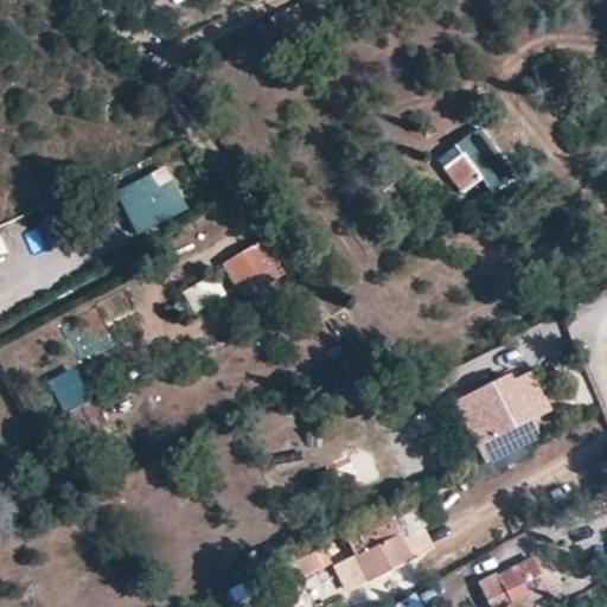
[(493,151),(478,131),(453,148),(460,155),(442,170),(461,196),(481,181),(485,187),(508,171),(493,151)]
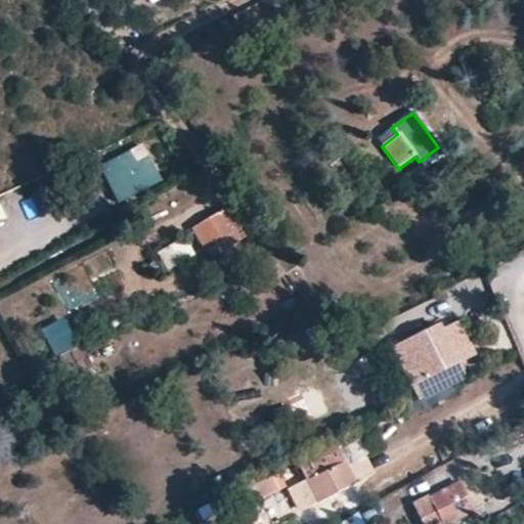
[(97,169),(116,205),(159,182),(139,146),(97,169)]
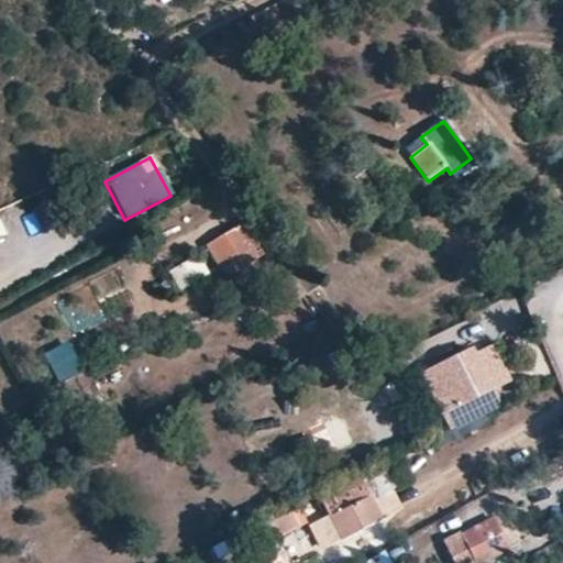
[(227,278),(269,249),(262,240),(255,243),(241,223),(206,247),(227,278)]
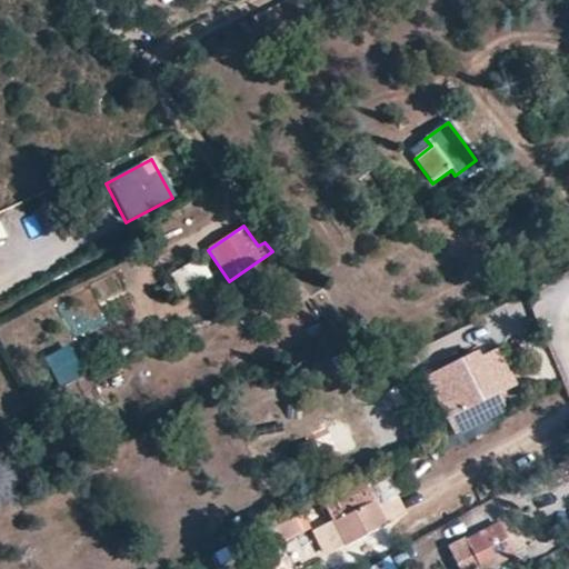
[(179,296),(209,278),(198,260),(169,277),(179,296)]
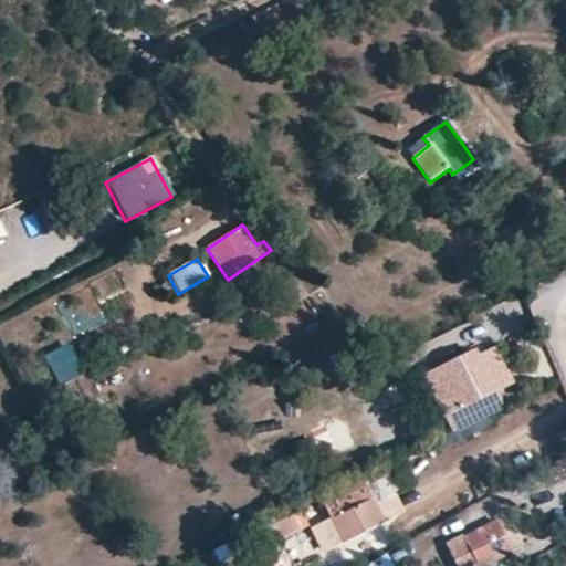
[(253,336),(229,342),(233,359),(258,354),(253,336)]
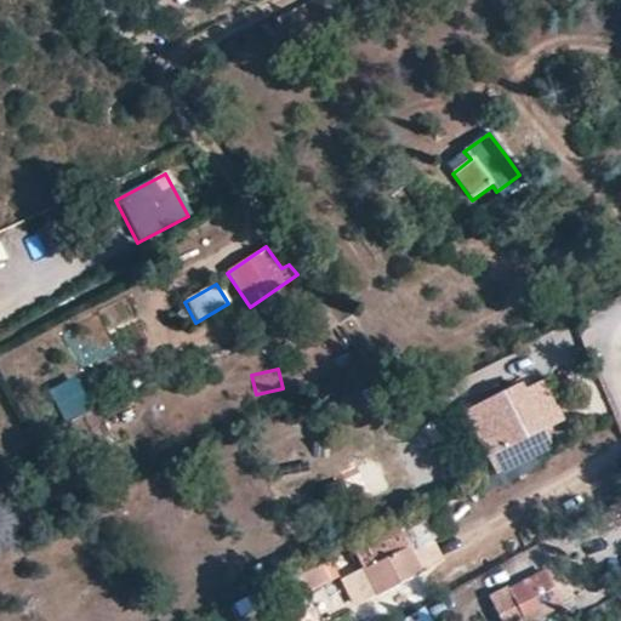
[(74,375),(49,392),(68,422),(95,405),(74,375)]
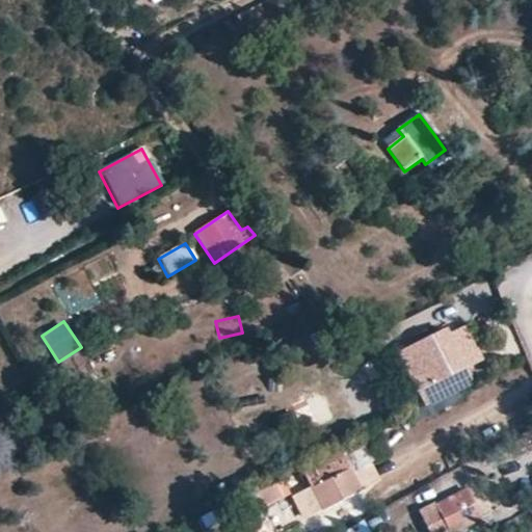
[(461,339),(457,331),(448,336),(453,343),(461,339)]
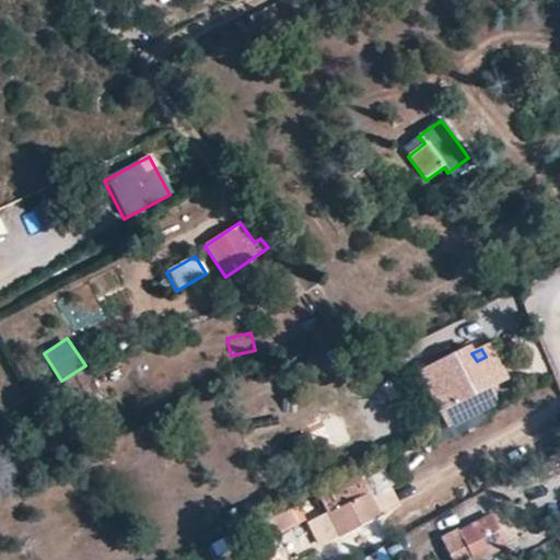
[(497,400),(487,381),(502,373),(493,353),(486,357),(477,361),(471,353),(470,350),(453,359),(426,373),(436,394),(432,395),(450,426),(497,400)]
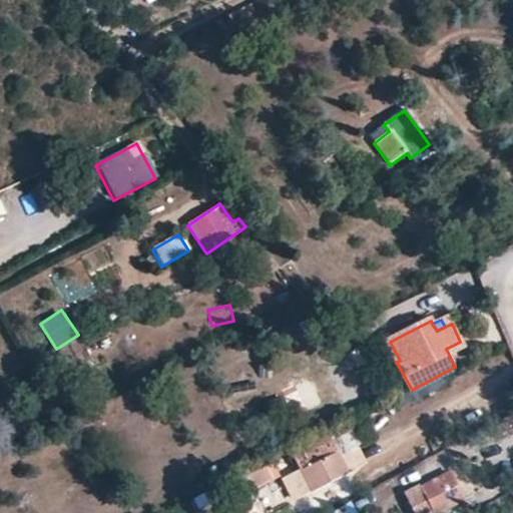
[(330,453),(325,444),(295,460),(300,470),(311,492),(329,483),(348,473),(340,455),(337,450),(330,453)]
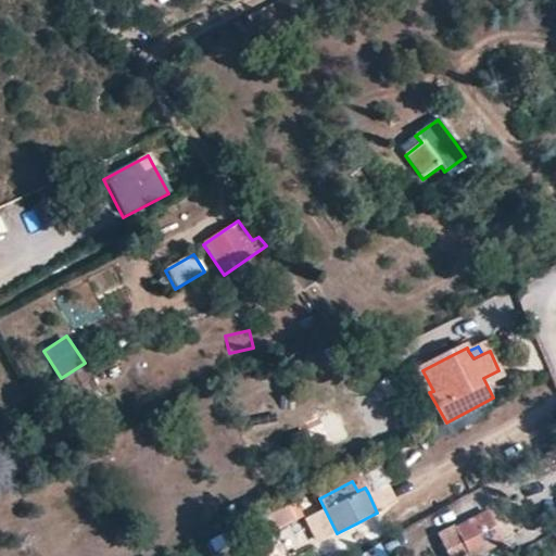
[(368,493),(377,513),(396,503),(388,483),(368,493)]
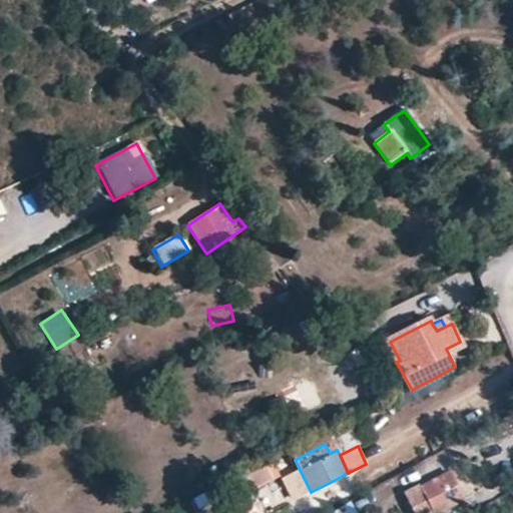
[(273,480),(266,468),(240,482),(246,493),(273,480)]
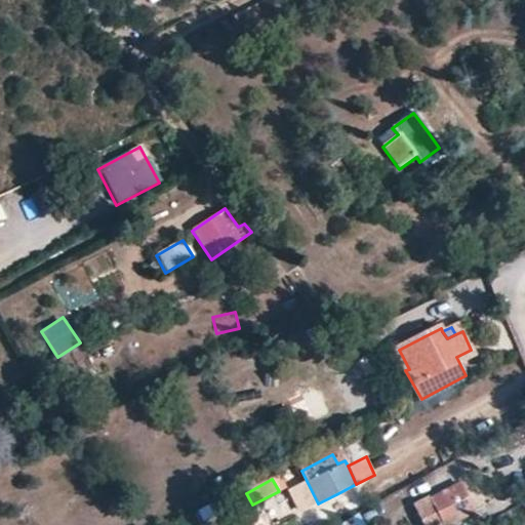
[(301,512),(318,503),(307,481),(290,488),(301,512)]
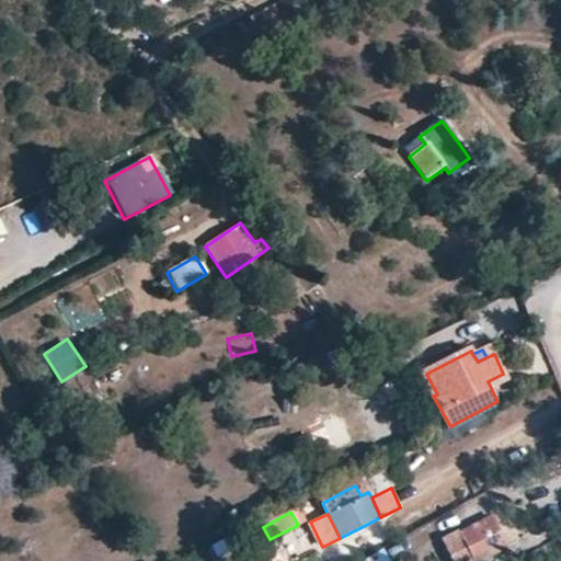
[(499,530),(491,516),(456,534),(469,560),(477,560),(507,546),(499,530)]
